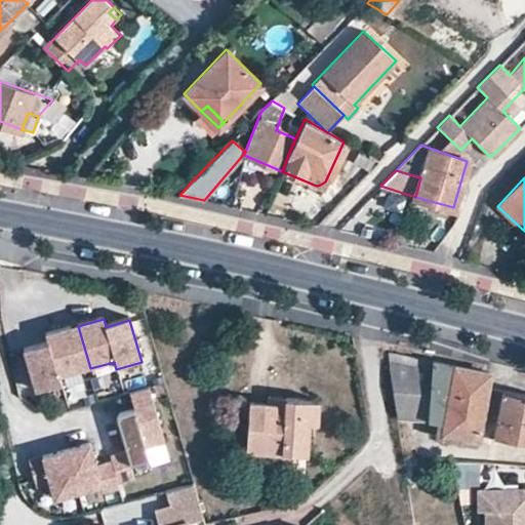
[(78,326),(71,328),(83,370),(90,368),(78,326)]
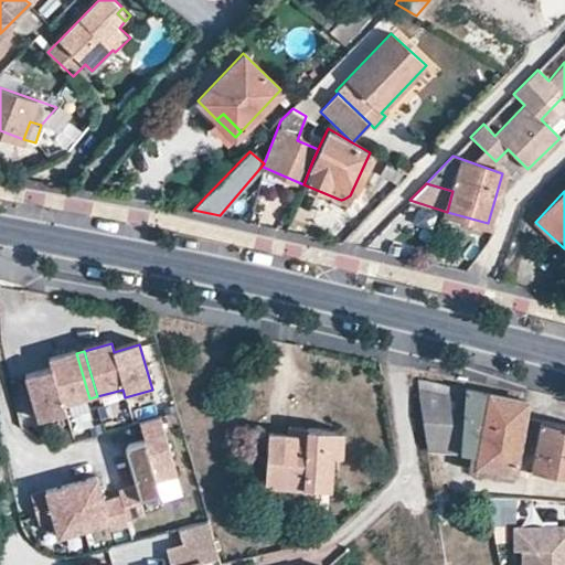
[(52,370),(25,377),(39,423),(66,414),(64,406),(89,398),(76,353),(49,361),(52,370)]
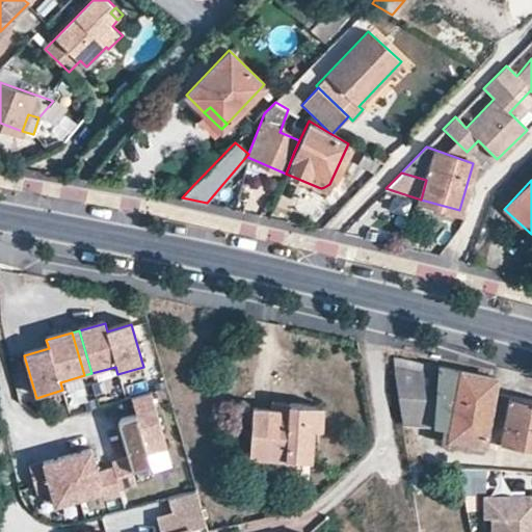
[(394,354),(392,364),(394,375),(402,423),(419,424),(413,358),(394,354)]
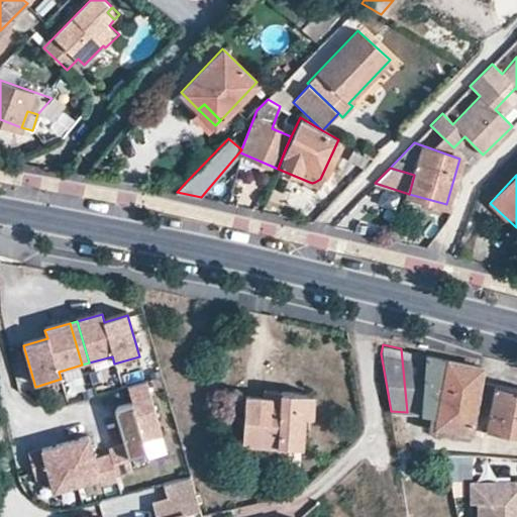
[(401,348),(407,412),(420,413),(422,388),(424,353),(401,348)]
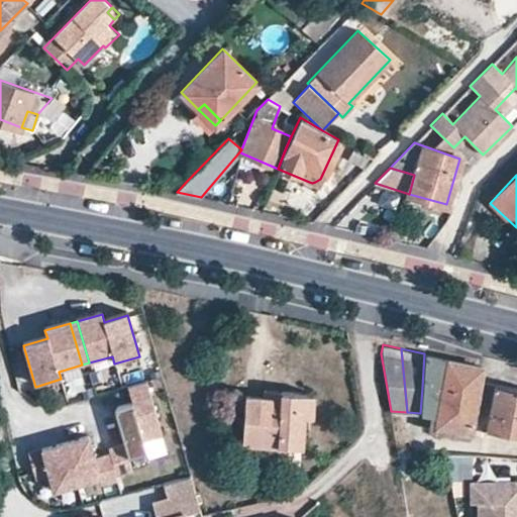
[(424,353),(422,388),(442,392),(476,398),(482,367),(424,353)]
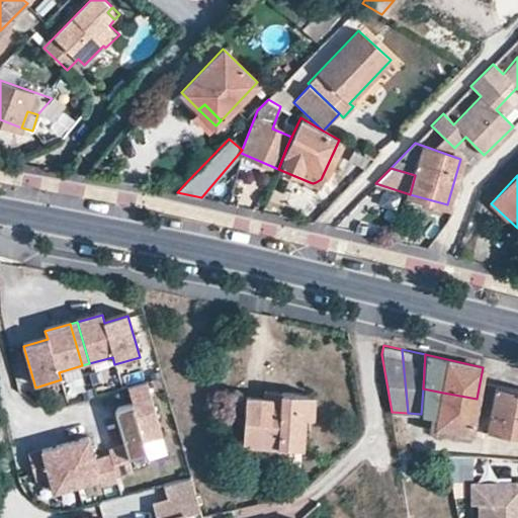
[(111,451),(113,457),(118,479),(136,473),(132,460),(150,455),(147,444),(166,439),(151,384),(132,390),(136,406),(121,409),(118,414),(127,446),(111,451)]
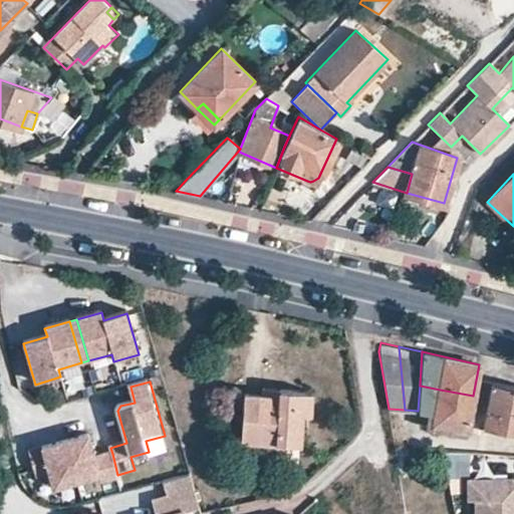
[(513,387),(492,382),(486,410),(513,415),(513,387)]
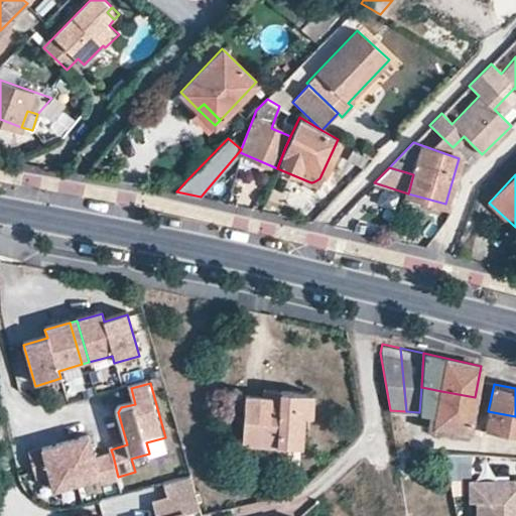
[(421,387),(419,412),(437,414),(441,391),(421,387)]
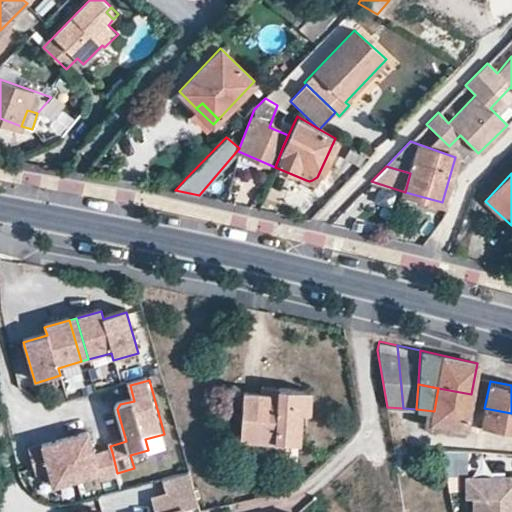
[(260,385),(259,391),(276,393),(277,387),(260,385)]
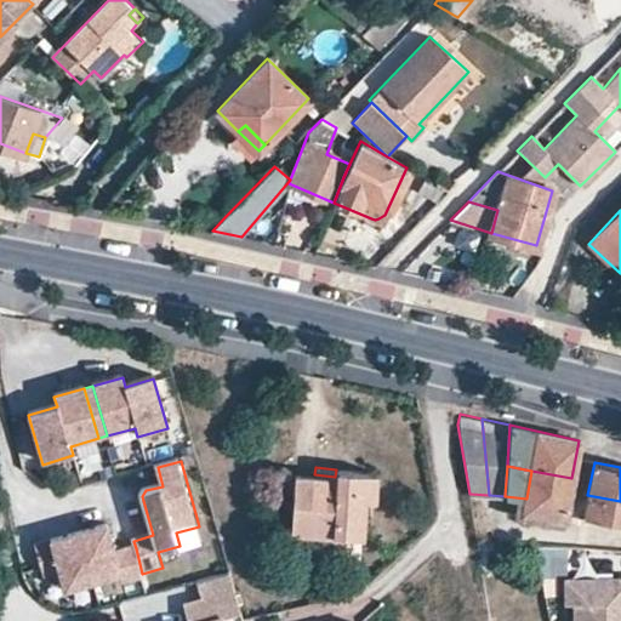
[(295,473),(291,518),(332,520),(331,533),(365,535),(368,497),(375,499),(377,472),(336,469),(335,477),(314,474),(295,473)]
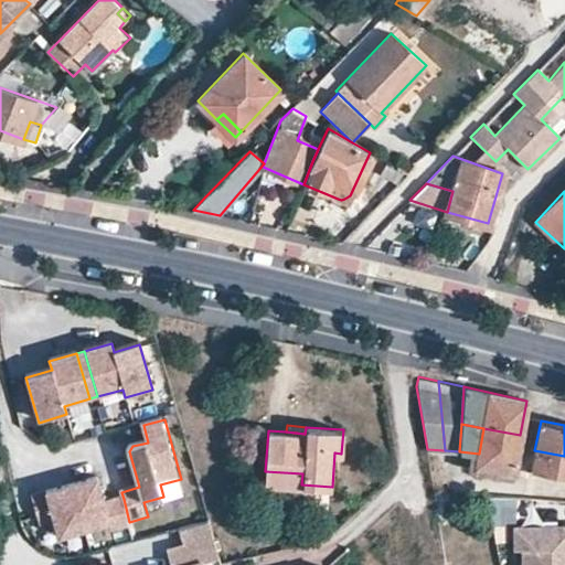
[(479,454),(478,466),(514,470),(520,435),(483,428),(479,454)]
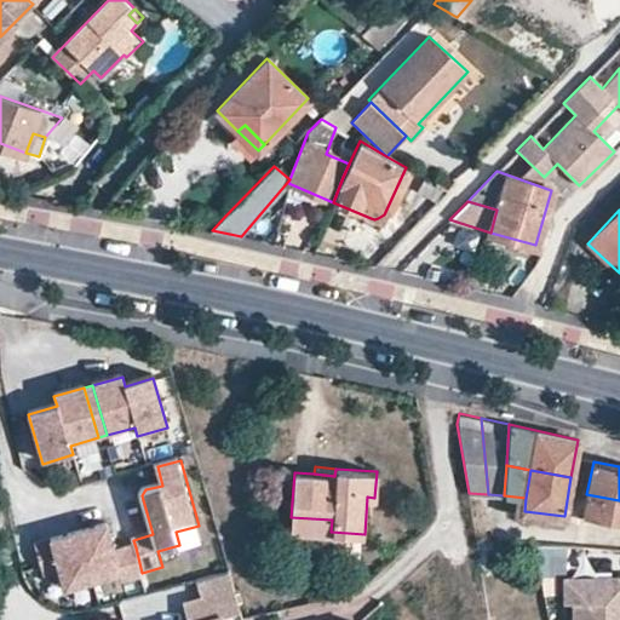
[(619,500),(586,494),(583,512),(619,520),(619,500)]
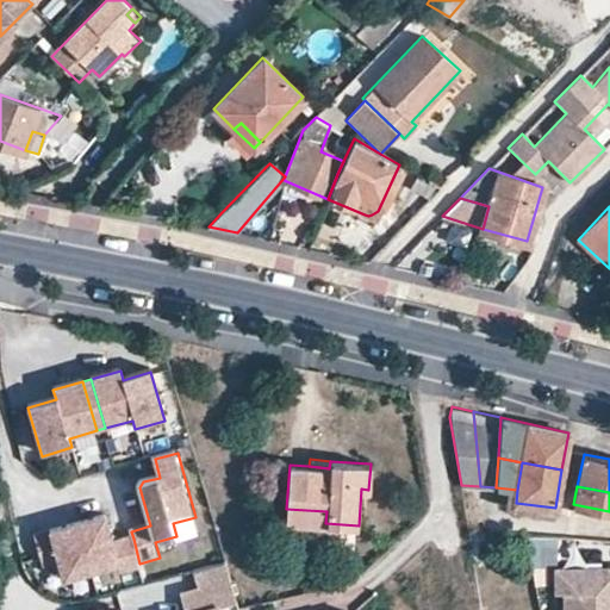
[(286,509),(285,520),(325,523),(327,511),(286,509)]
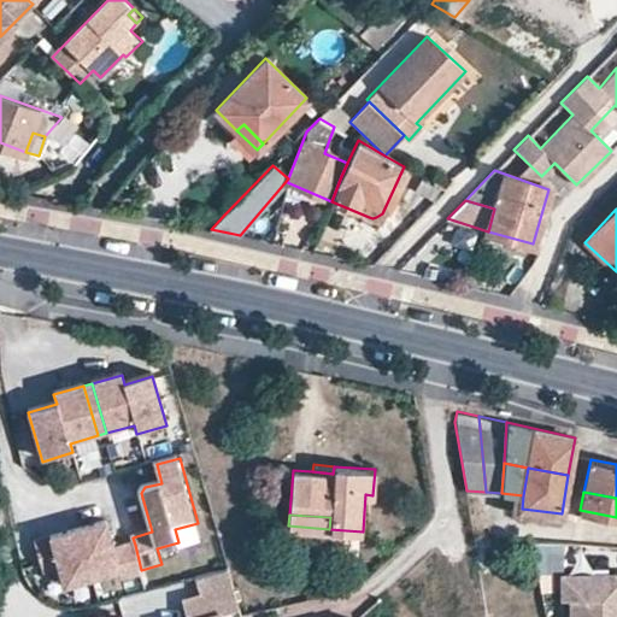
[(109,522),(36,541),(46,574),(62,569),(66,587),(121,571),(123,581),(144,576),(141,570),(135,545),(117,550),(109,522)]
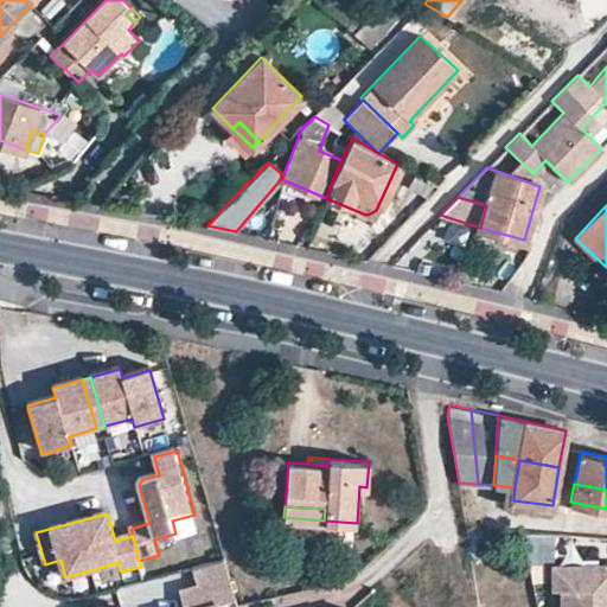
[(582,535),(581,547),(602,549),(604,536),(582,535)]
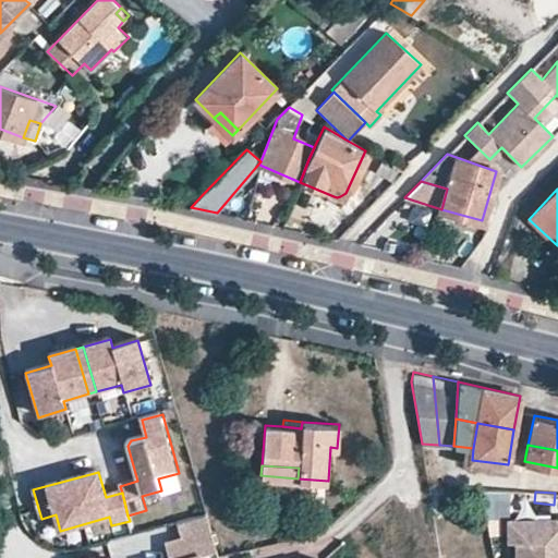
[(486,493),(488,506),(499,506),(499,494),(486,493)]
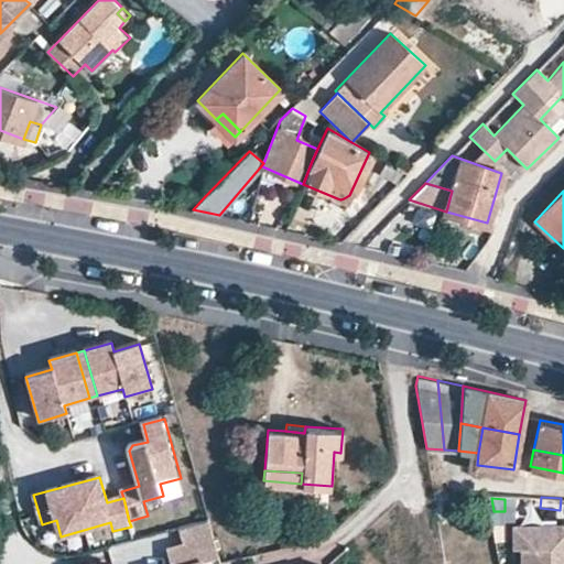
[(563,563),(563,521),(550,522),(513,522),(512,544),(520,545),(519,563),(563,563)]
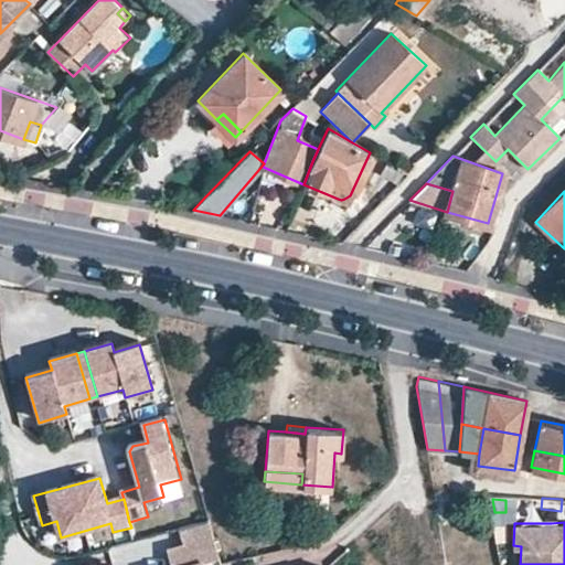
[(202,564),(202,561),(217,555),(211,533),(163,548),(168,564),(202,564)]
